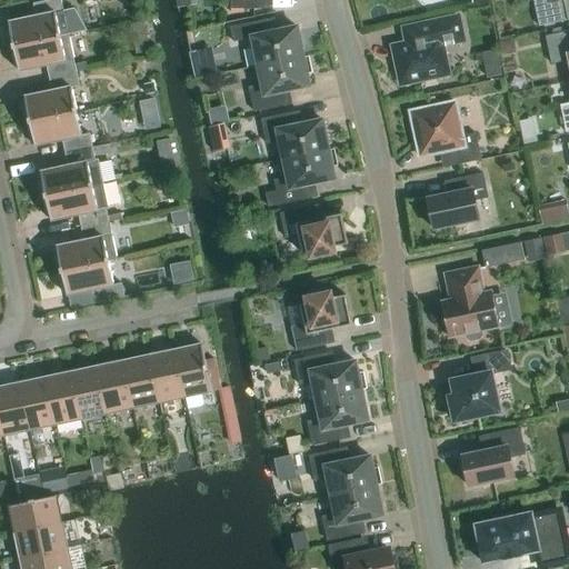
[(9,27),(7,33),(8,40),(12,45),(13,45),(13,47),(60,37),(56,12),(63,11),(60,0),(50,0),(32,5),(36,17),(8,22),(9,27)]
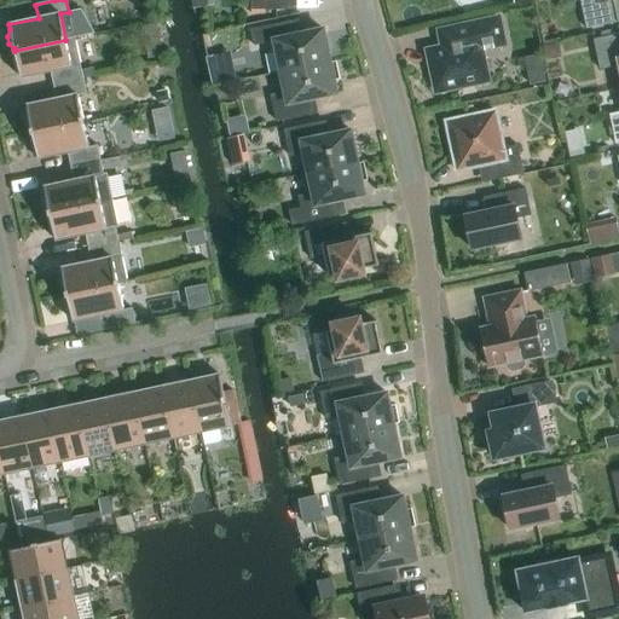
[(250,0),(250,10),(287,11),(287,0),(250,0)]
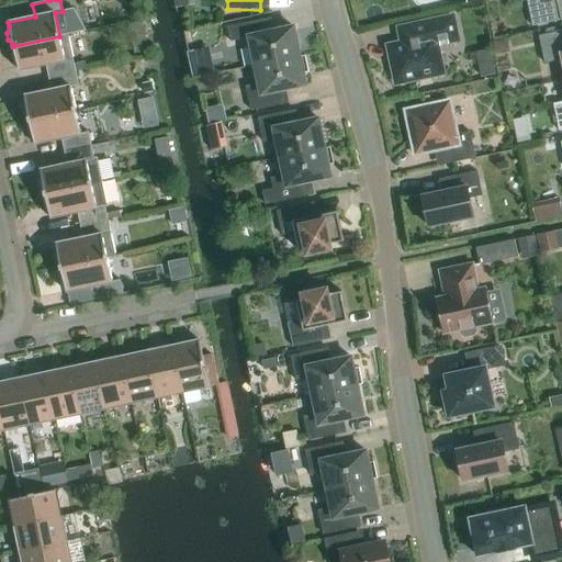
[(526,0),(531,26),(561,21),(557,0),(526,0)]
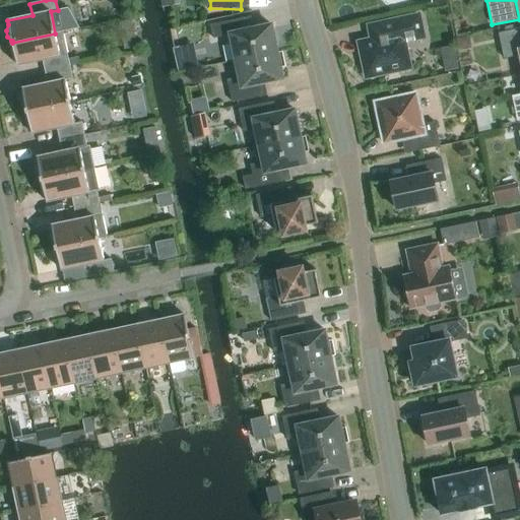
[(424,39),(418,16),(369,26),(372,41),(359,44),(367,77),(409,68),(403,42),(421,38),(421,40),(424,39)]
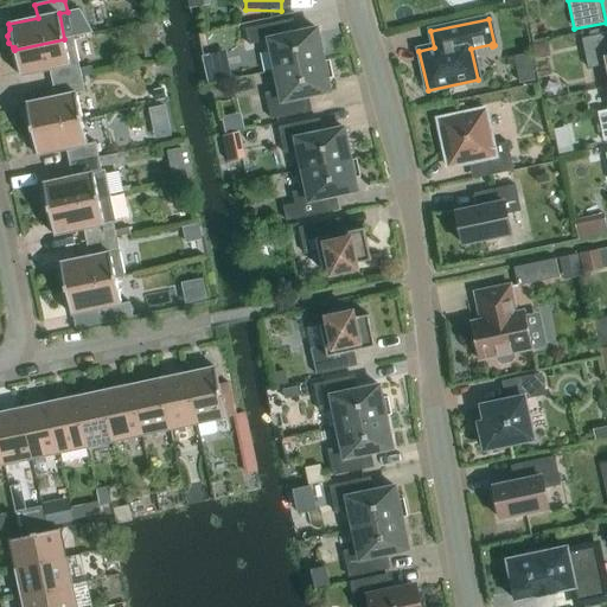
[(246,30),(249,45),(268,42),(275,71),(324,61),(317,30),(289,36),(286,21),(246,30)]
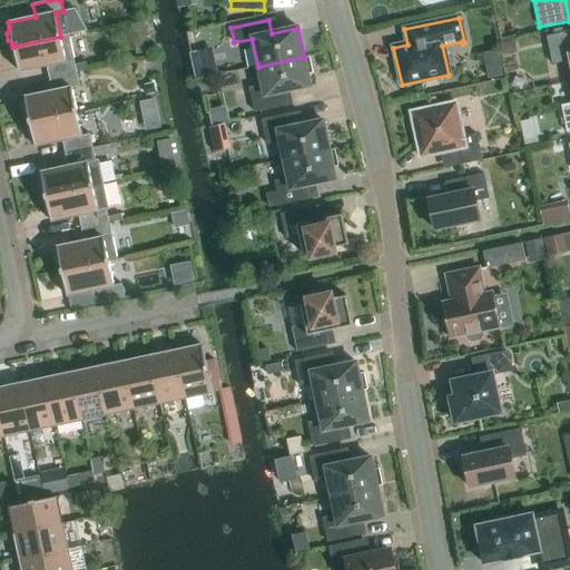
[(569,60),(569,64),(569,31),(546,37),(551,65),(569,60)]
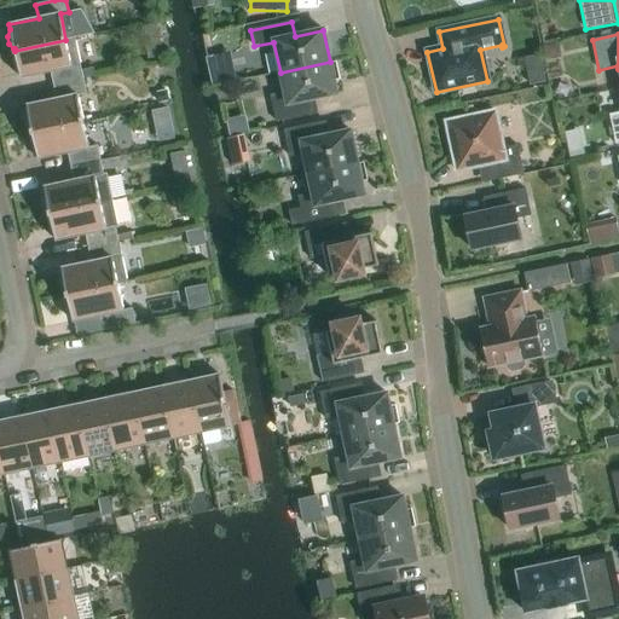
[(15,55),(12,62),(15,68),(18,74),(19,74),(21,77),(50,71),(53,86),(84,79),(81,70),(75,39),(65,40),(15,51),(16,55),(15,55)]
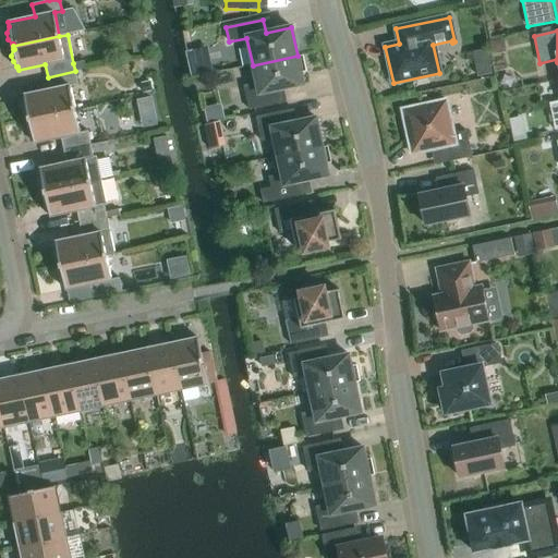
[(256,84),(244,86),(249,110),(281,104),(278,91),(303,85),(301,73),(306,72),(302,56),(298,57),(298,56),(253,65),(256,84)]
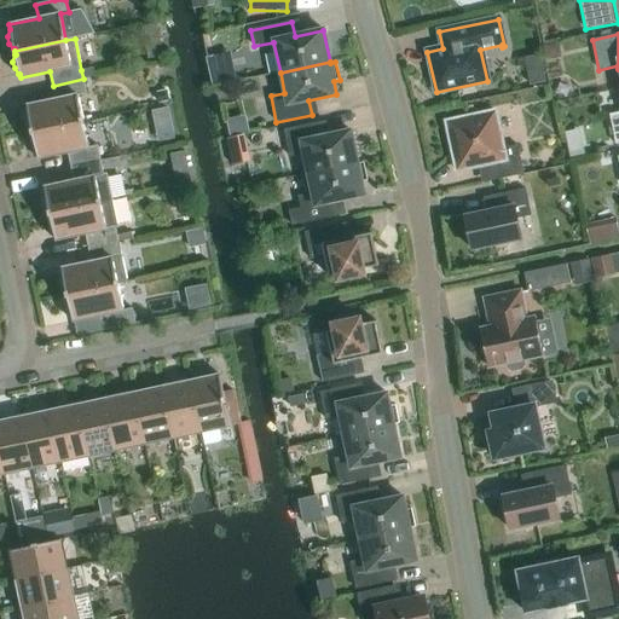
[(86,94),(84,79),(53,86),(56,99),(27,106),(28,111),(27,111),(24,117),(27,125),(30,129),(32,129),(32,133),(84,122),(77,96),(86,94)]
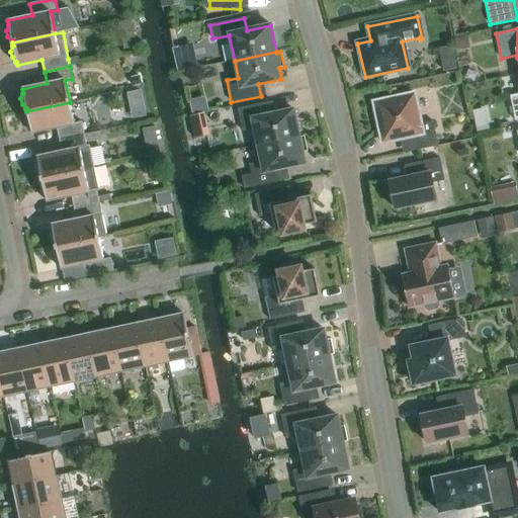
[(373,102),(381,144),(405,139),(408,153),(438,146),(433,121),(421,124),(414,93),(373,102)]
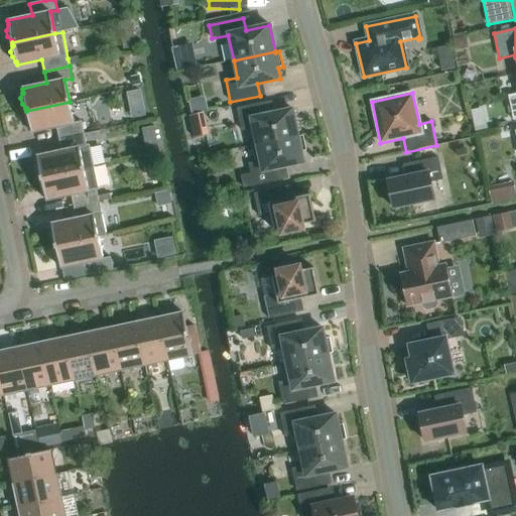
[(515,94),(507,96),(513,121),(515,120),(515,94)]
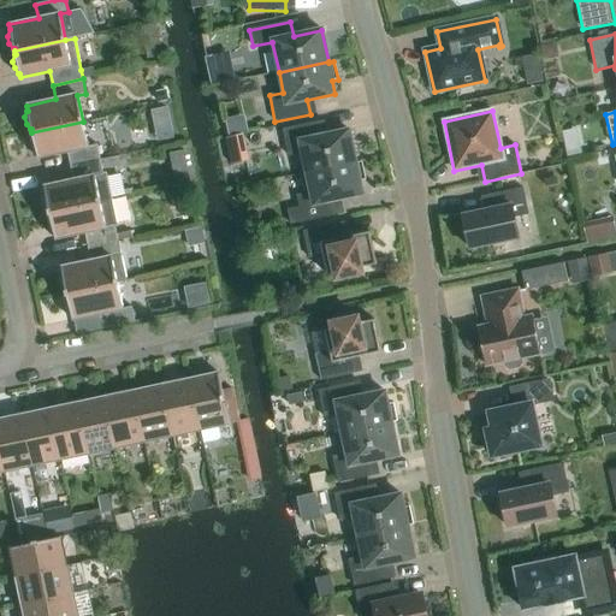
[(88,147),(83,122),(31,132),(33,136),(30,142),(31,149),(36,154),(37,159),(67,153),(70,166),(100,160),(96,144),(88,147)]
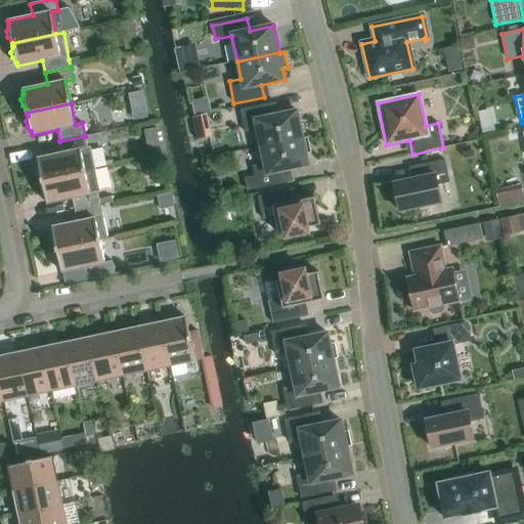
[(241,111),(245,133),(257,130),(260,147),(302,138),(297,111),(272,116),(270,104),(241,111)]
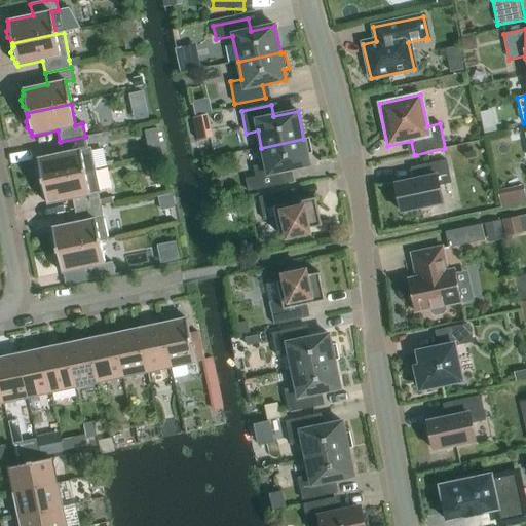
[(197,113),(200,138),(217,136),(214,111),(197,113)]
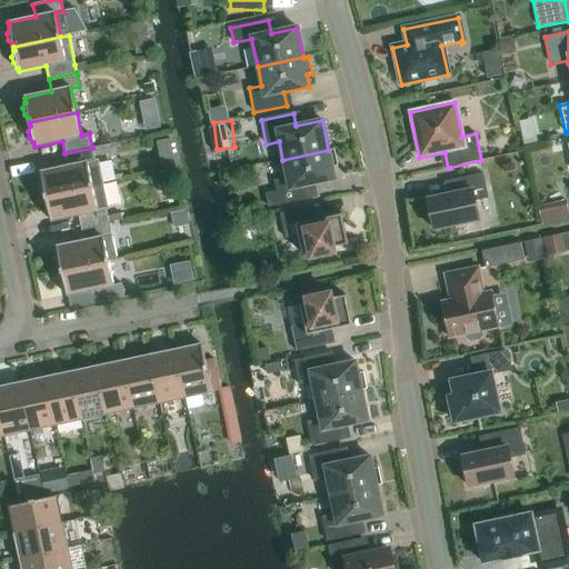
[(98,160),(96,160),(92,148),(65,153),(68,167),(40,172),(41,177),(40,177),(39,183),(40,189),(45,195),(45,193),(46,197),(103,185),(98,160)]
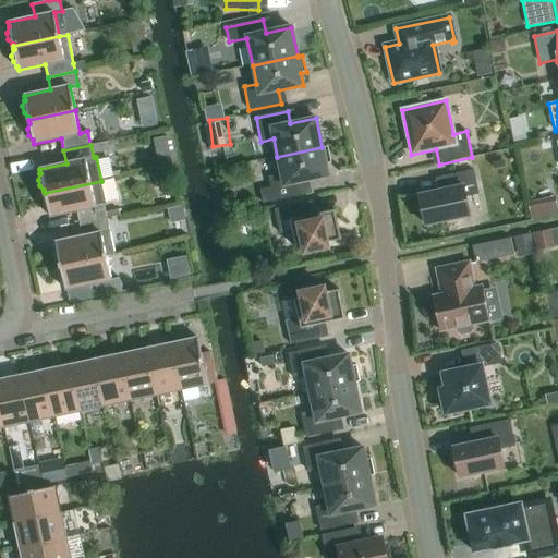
[(270,189),(261,191),(263,204),(305,194),(303,182),(328,177),(326,164),(330,162),(327,147),(323,148),(322,147),(277,157),(281,174),(268,178),(270,189)]
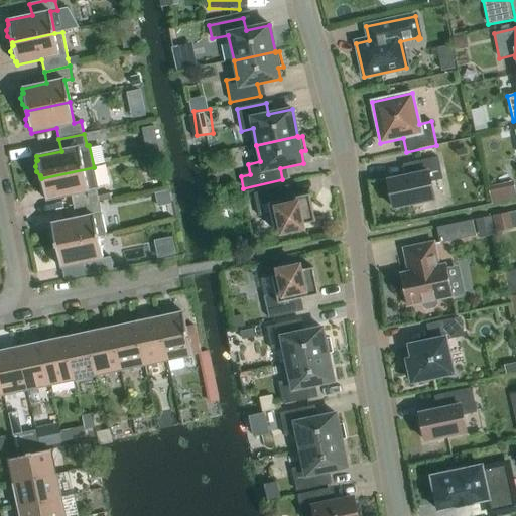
[(430,182),(442,180),(437,158),(408,164),(410,175),(387,180),(393,209),(434,200),(430,182)]
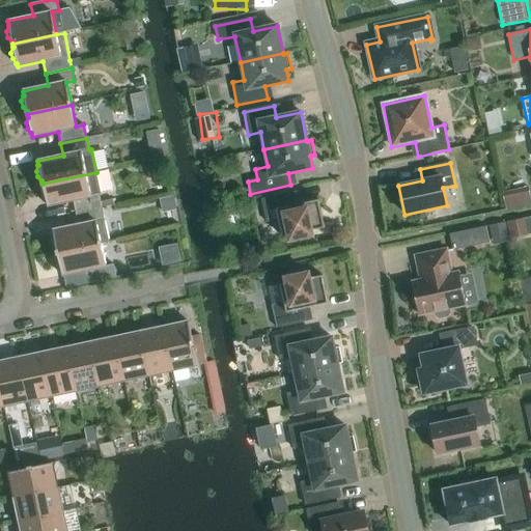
[(102,195),(96,172),(43,184),(43,187),(40,193),(42,198),(46,202),(47,202),(48,206),(73,201),(76,213),(102,207),(99,196),(102,195)]
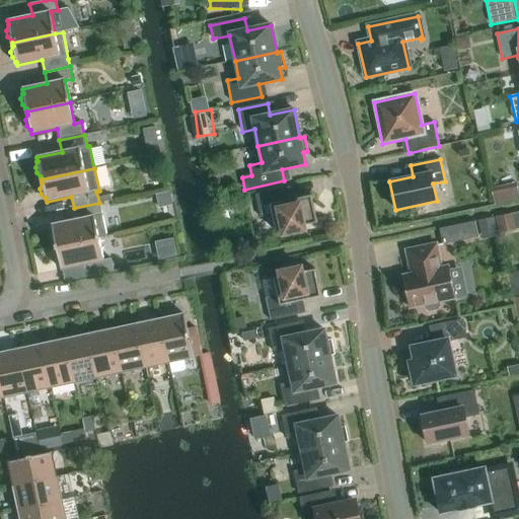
[(518,183),(497,187),(499,204),(518,201),(518,183)]
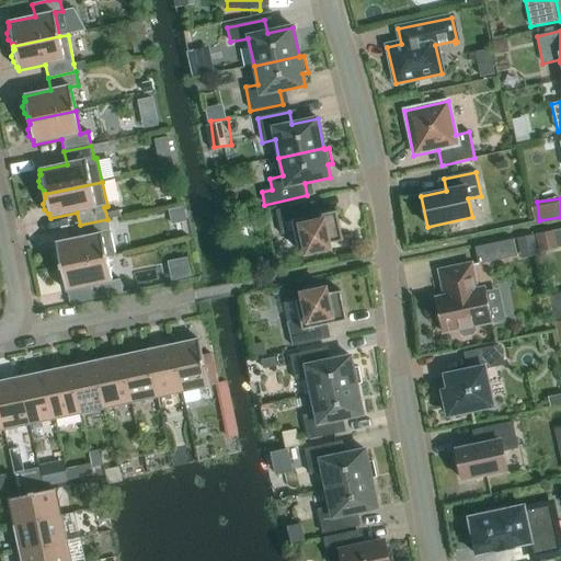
[(343,241),(336,212),(311,217),(308,204),(276,210),(281,235),(294,232),(299,256),(330,250),(329,244),(343,241)]
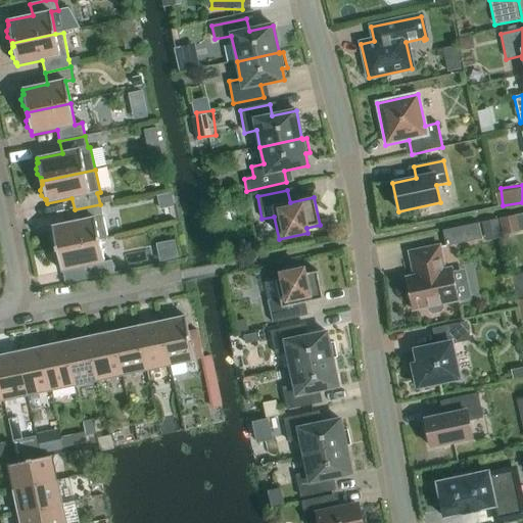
[(52,231),(50,237),(51,242),(55,247),(56,247),(56,249),(99,240),(107,239),(100,204),(75,209),(77,222),(52,227),(52,231)]
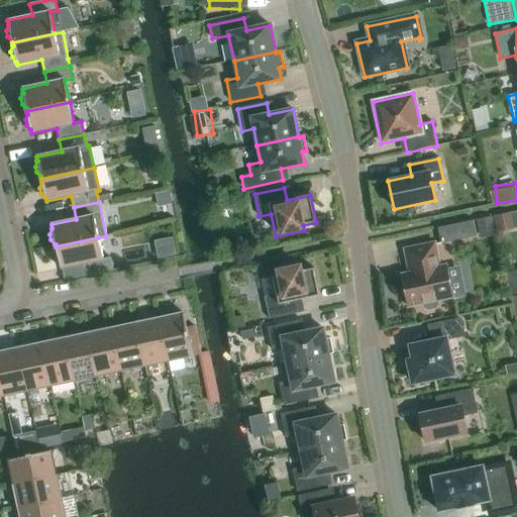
[(507,230),(516,226),(516,209),(501,215),(507,230)]
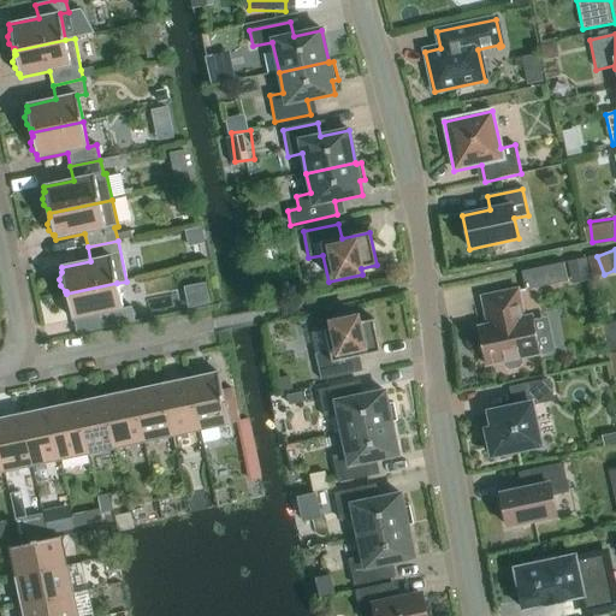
[(590,282),(586,259),(567,262),(572,285),(590,282)]
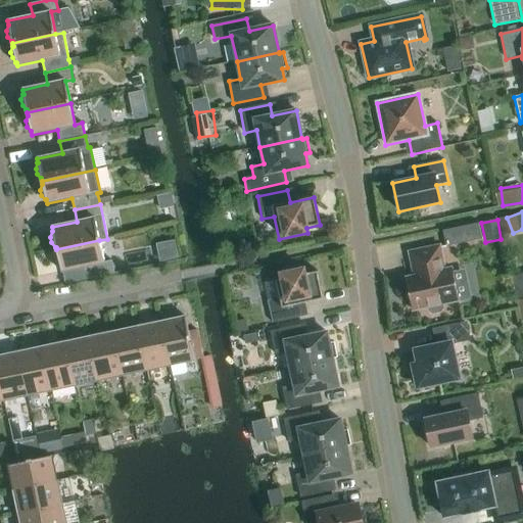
[(445,247),(482,239),(478,224),(442,231),(445,247)]
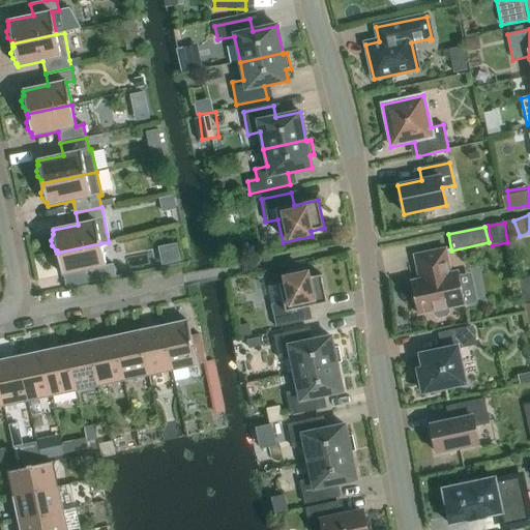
[(106,266),(100,243),(57,253),(58,256),(57,256),(56,262),(57,267),(61,272),(61,271),(62,275),(88,270),(90,283),(116,277),(113,264),(106,266)]
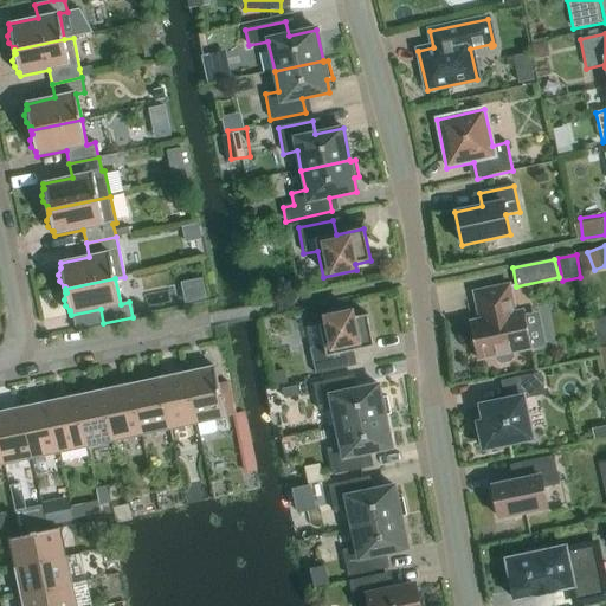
[(477,360),(495,356),(496,361),(501,365),(510,362),(514,358),(513,353),(532,348),(523,311),(515,314),(509,285),(474,294),(479,321),(470,323),(477,360)]
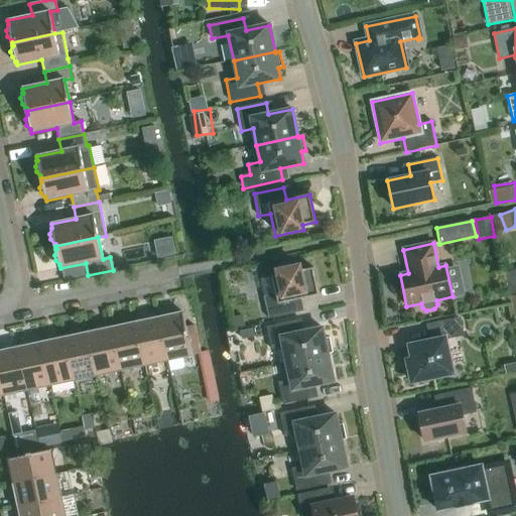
[(275,294),(264,296),(268,318),(298,312),(295,300),(318,295),(313,268),(300,271),(299,266),(271,272),(275,294)]
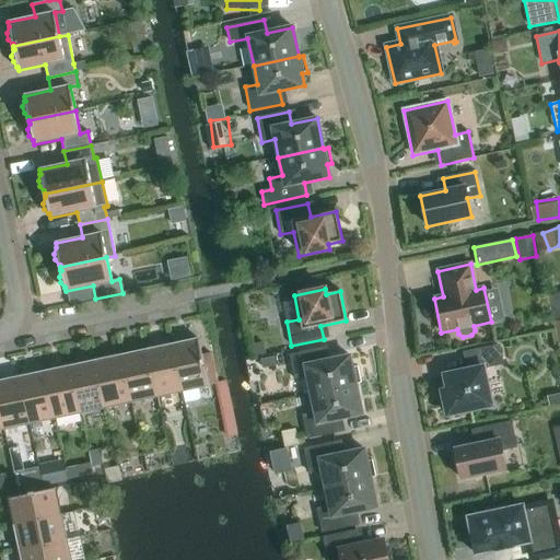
[(559,317),(559,293),(547,296),(551,321),(559,317)]
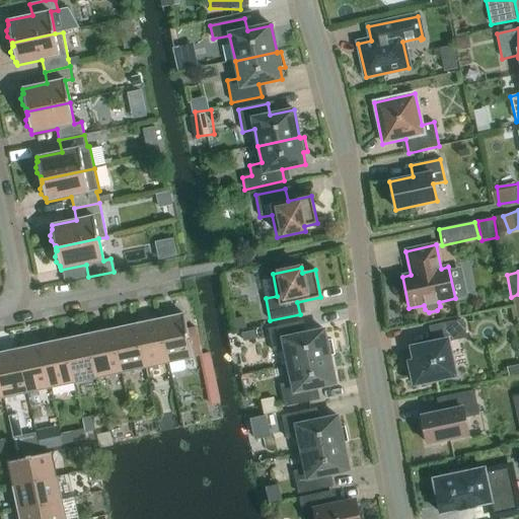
[(183,314),(160,319),(169,363),(193,358),(183,314)]
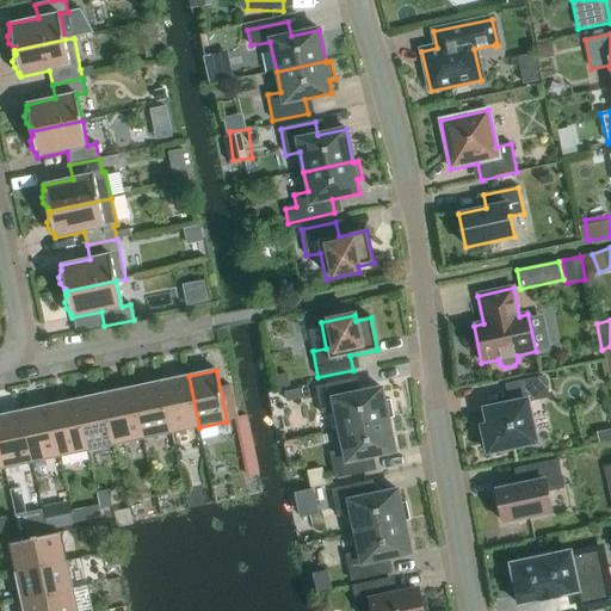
[(171,433),(199,427),(189,376),(160,382),(171,433)]
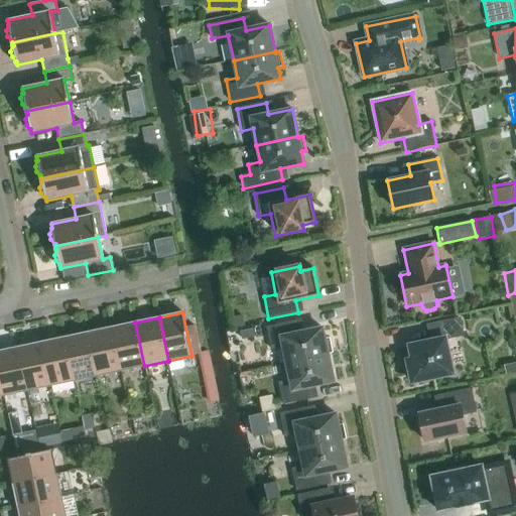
[(444,339),(463,336),(460,319),(427,326),(431,342),(409,346),(412,360),(407,361),(408,366),(404,367),(407,379),(411,378),(412,383),(453,374),(444,339)]
